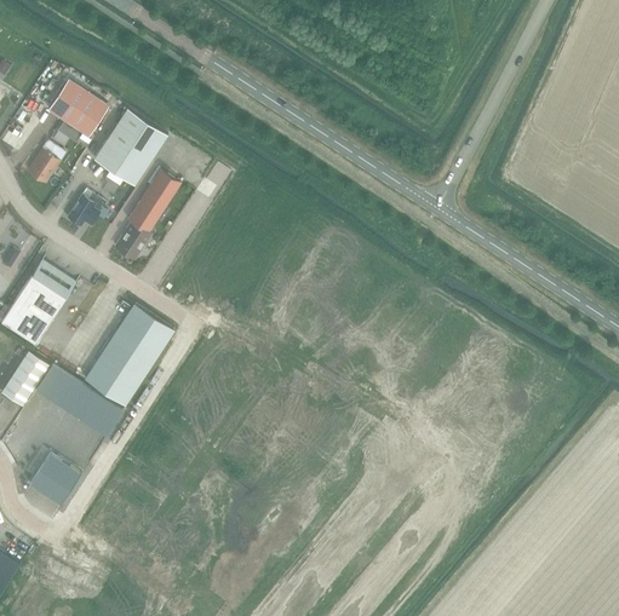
[(196,36),(196,47),(206,47),(207,36),(196,36)]
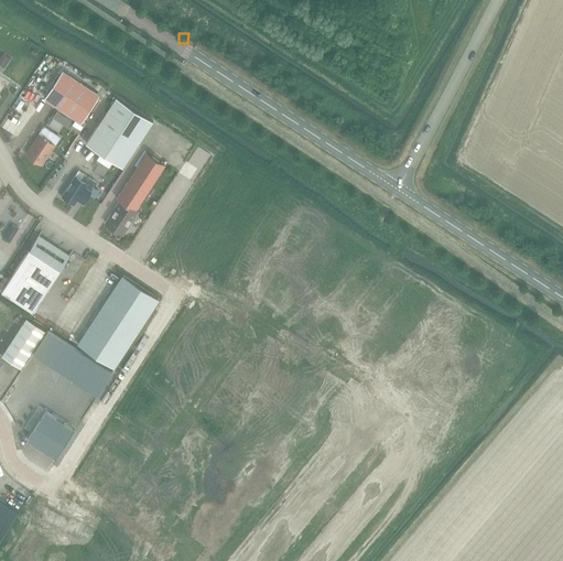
[(8,61),(17,64),(20,54),(11,51),(8,61)]
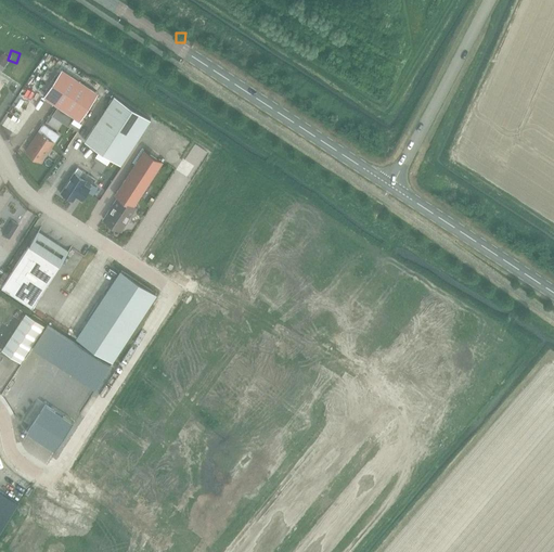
[(61,73),(42,100),(79,124),(97,97),(61,73)]
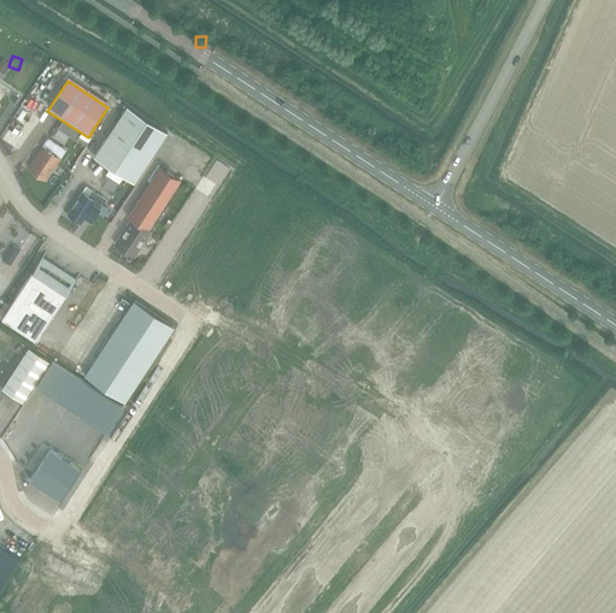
[(93,159),(133,186),(166,136),(125,110),(93,159)]
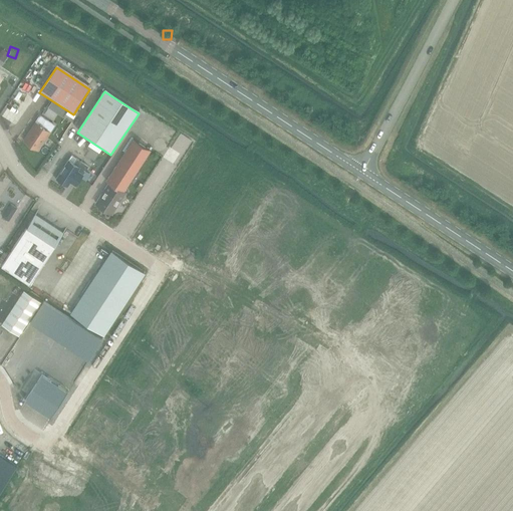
[(37,153),(54,126),(39,117),(23,144),(37,153)]
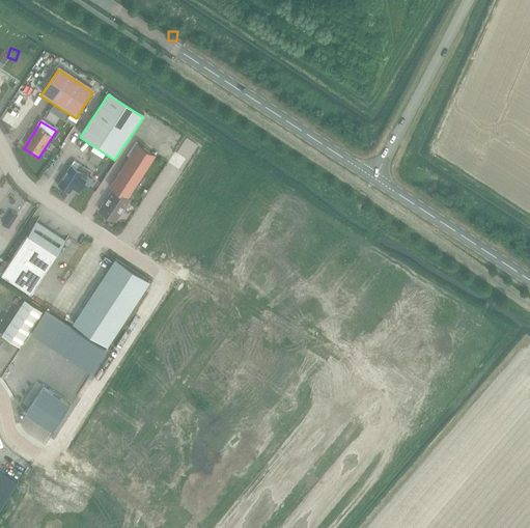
[(99,213),(115,223),(129,202),(127,201),(155,158),(137,146),(109,190),(112,192),(99,213)]
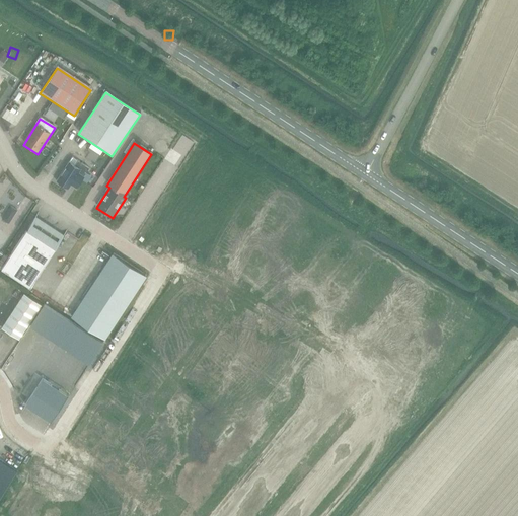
[(96,150),(93,154),(105,161),(108,157),(96,150)]
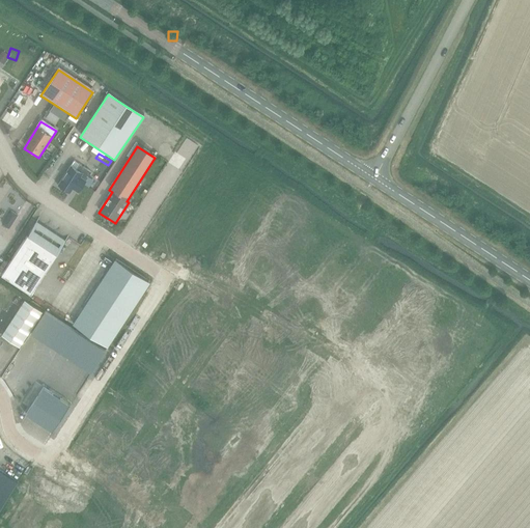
[(73,163),(57,187),(59,189),(59,191),(64,194),(67,193),(68,195),(72,191),(77,194),(90,174),(73,163)]
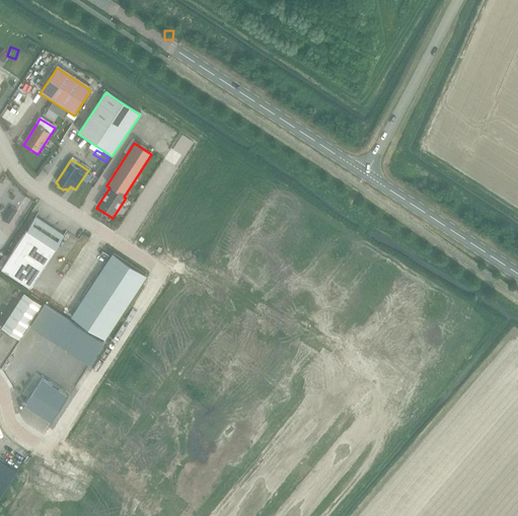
[(51,256),(51,258),(66,233),(66,232),(61,239),(33,221),(38,215),(38,214),(1,271),(29,289),(51,256)]
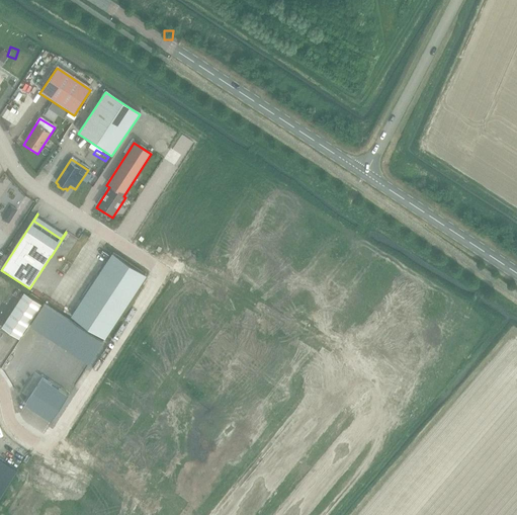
[(145,277),(112,256),(71,319),(103,340),(145,277)]
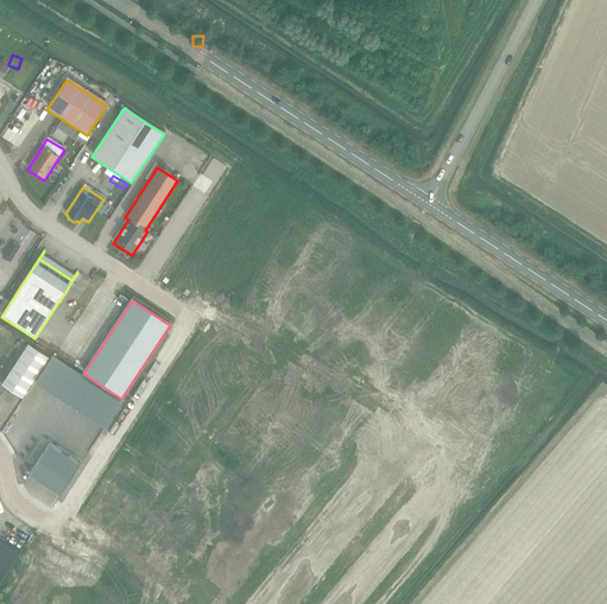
[(21,400),(48,360),(27,347),(1,386),(21,400)]
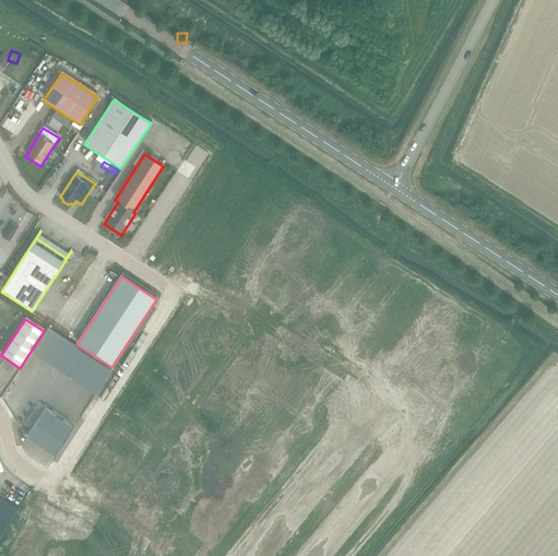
[(45,410),(26,438),(55,456),(73,428),(45,410)]
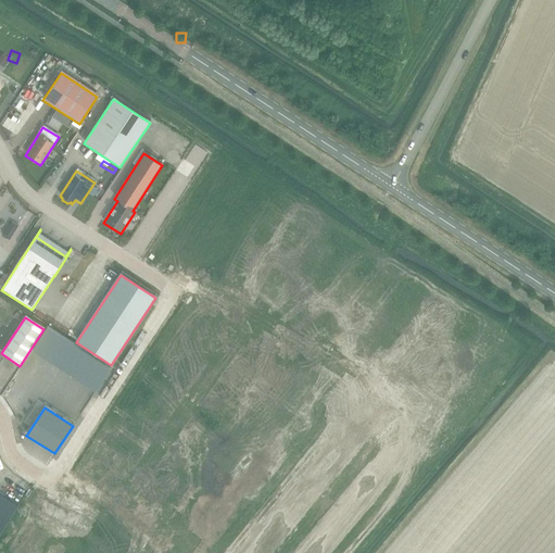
[(0,533),(17,507),(0,497),(0,533)]
